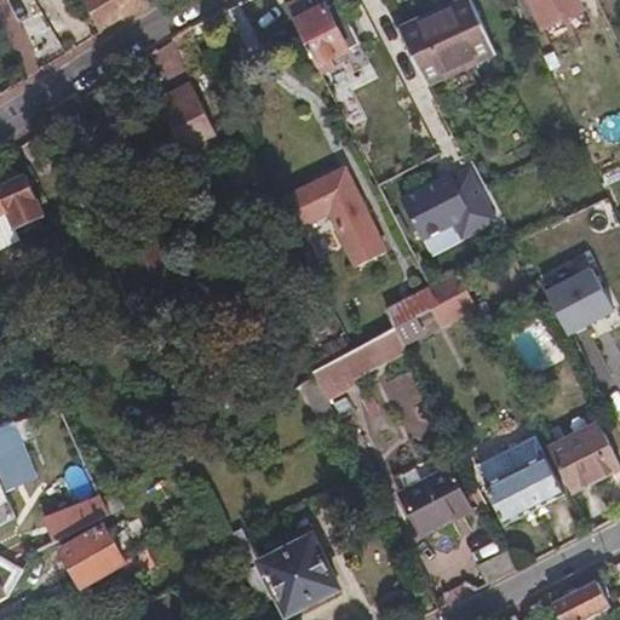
[(85,0),(102,32),(151,3),(150,3),(149,0),(85,0)]
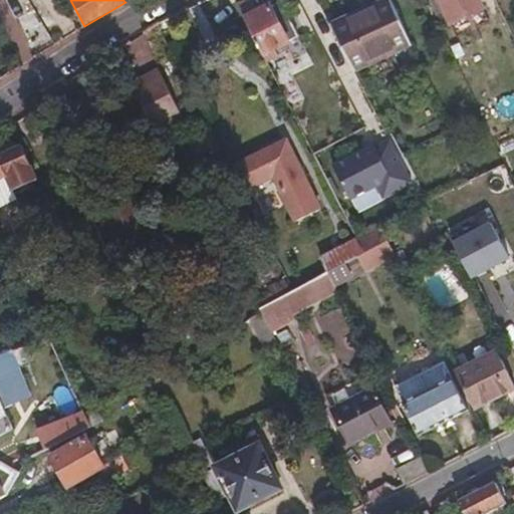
[(258,12),(253,0),(235,0),(245,18),(258,12)]
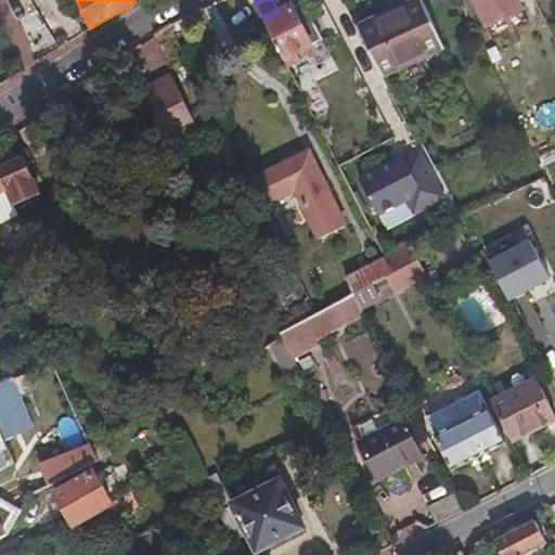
[(304,0),(279,13),(265,20),(285,60),(298,53),(315,46),(314,42),(323,39),(304,0)]
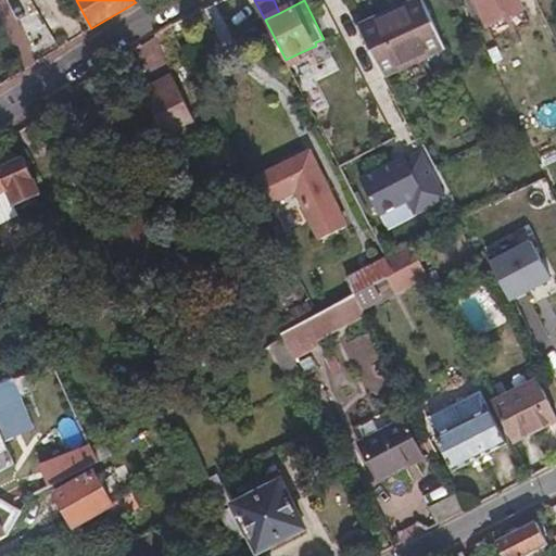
[(422,0),(415,0),(357,25),(383,77),(445,49),(444,47),(424,1),(422,0)]
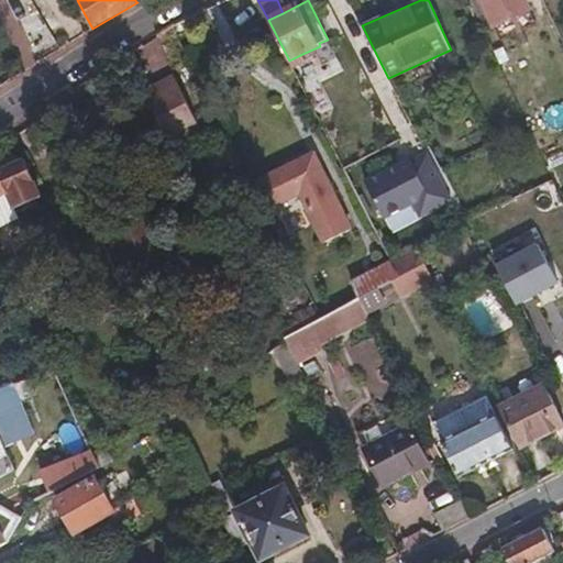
[(470,0),(430,0),(429,1),(450,47),(485,32),(470,0)]
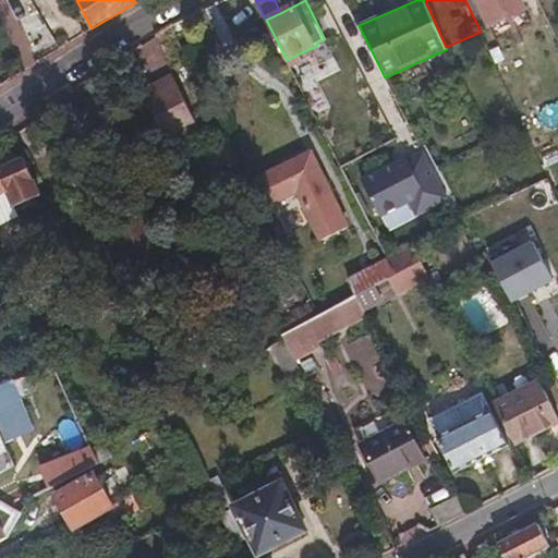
[(519,0),(477,0),(490,26),(525,11),(519,0)]
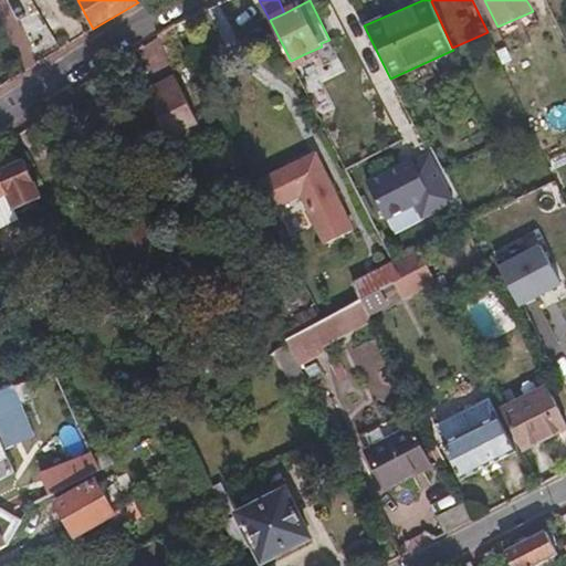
[(320,86),(304,54),(291,61),(307,93),(320,86)]
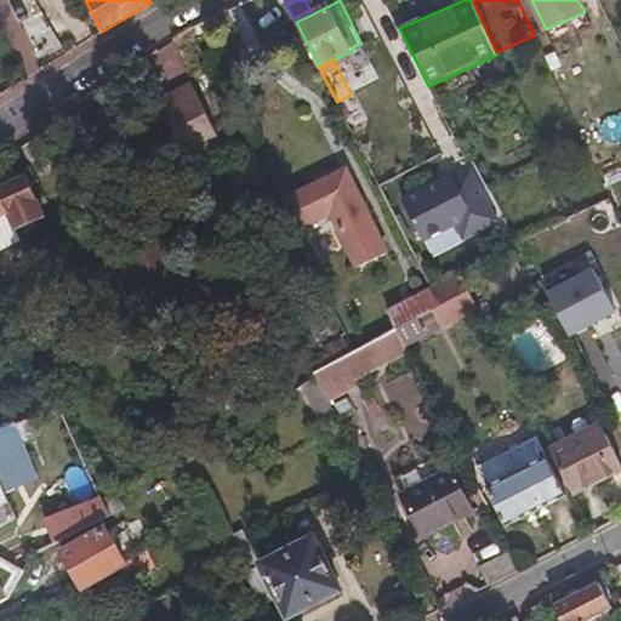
[(192,86),(159,102),(189,163),(223,144),(192,86)]
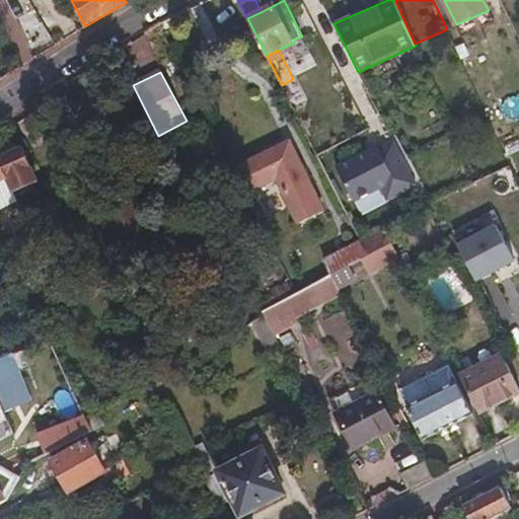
[(291,139),(235,165),(249,194),(276,181),(296,223),(326,210),(291,139)]
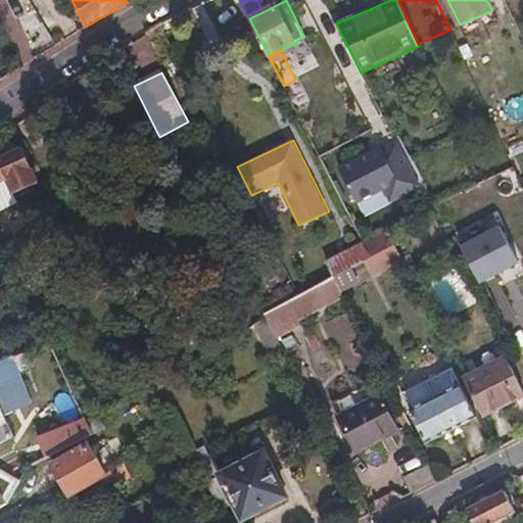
[(389,200),(419,186),(397,143),(383,150),(385,153),(373,159),(370,153),(340,168),(358,202),(384,189),(389,200)]
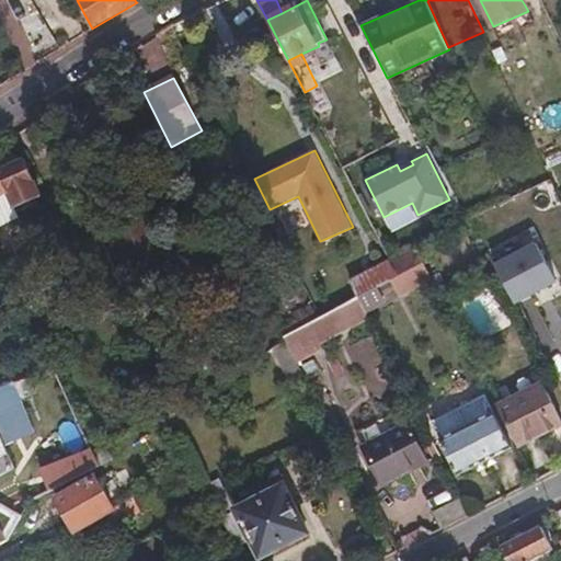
[(0,167),(0,227),(20,218),(15,208),(42,196),(25,159),(20,161),(20,159),(14,156),(2,161),(0,167)]
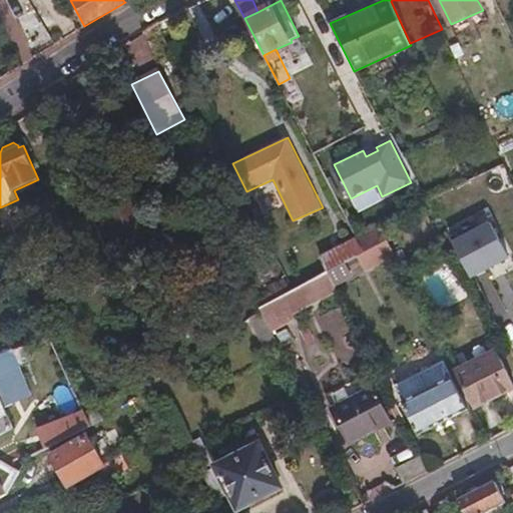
[(375,144),(363,150),(366,156),(378,150),(376,147),(375,144)]
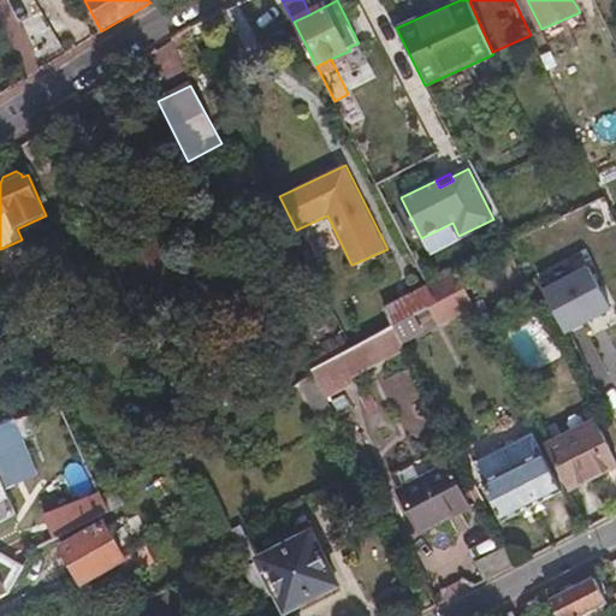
[(154,235),(118,253),(143,303),(181,285),(159,243),(154,235)]
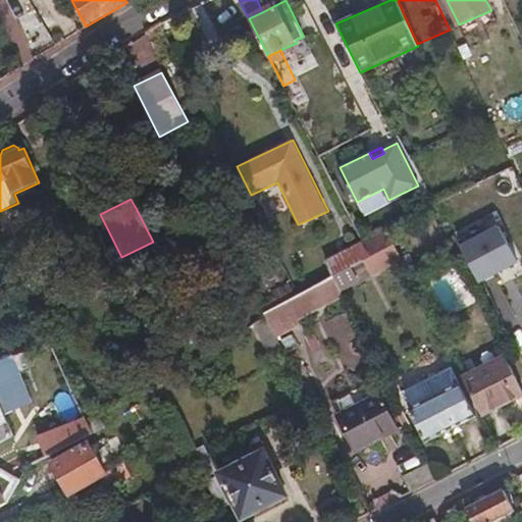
[(135,206),(153,242),(160,239),(142,202),(135,206)]
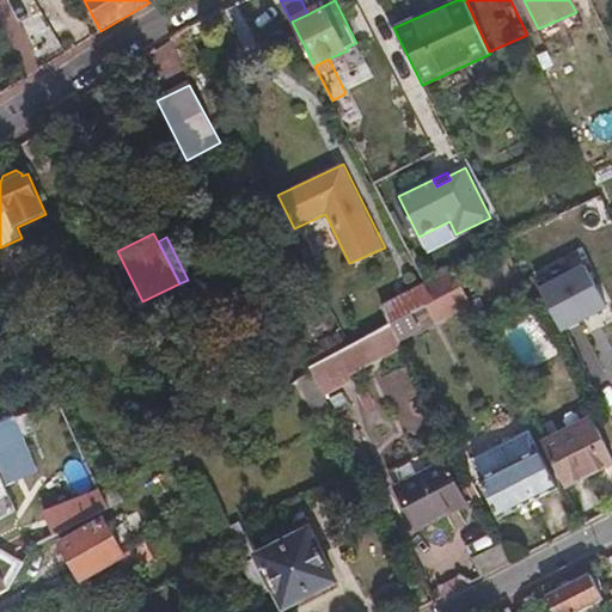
[(585,265),(540,289),(562,331),(607,307),(585,265)]
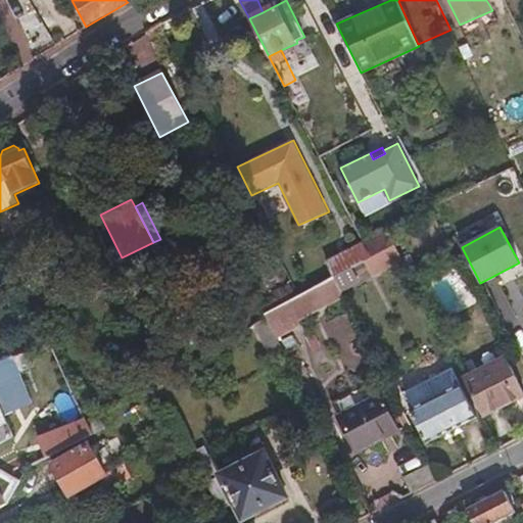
[(387,231),(363,244),(370,258),(364,260),(372,275),(402,259),(387,231)]
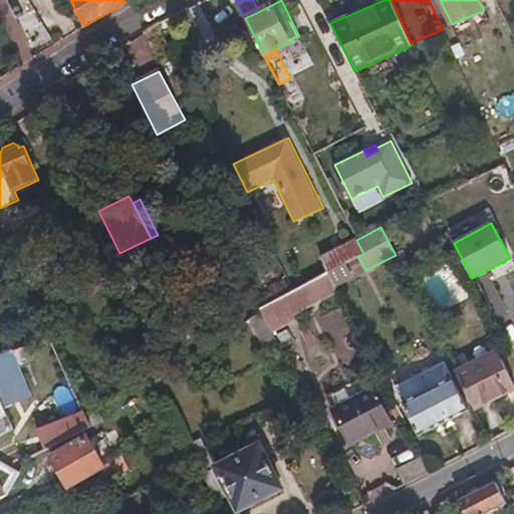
[(319,256),(327,271),(344,263),(357,256),(363,254),(356,240),(355,238),(319,256)]
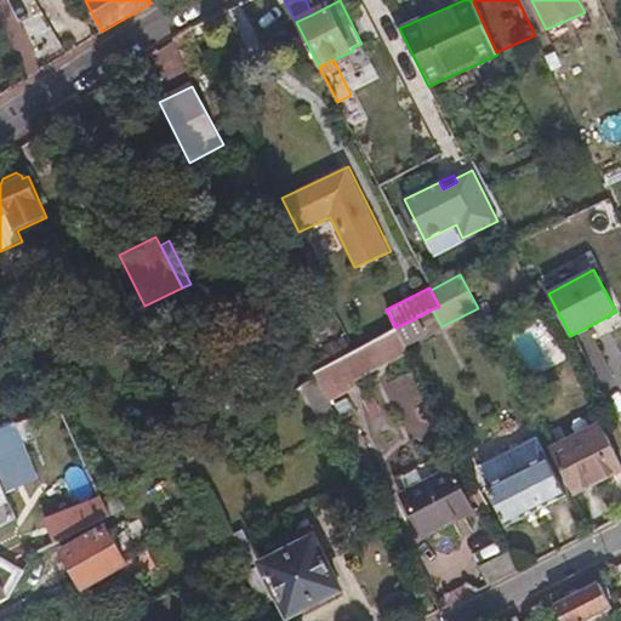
[(425,335),(416,318),(396,328),(405,346),(425,335)]
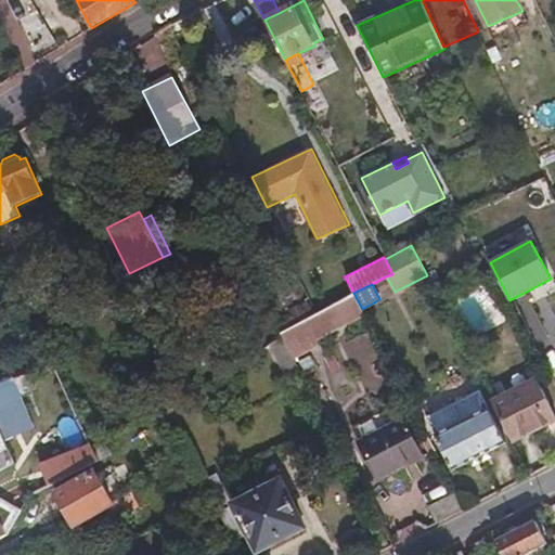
[(280,335),(294,360),(320,346),(318,341),(365,315),(353,293),(315,314),(280,335)]
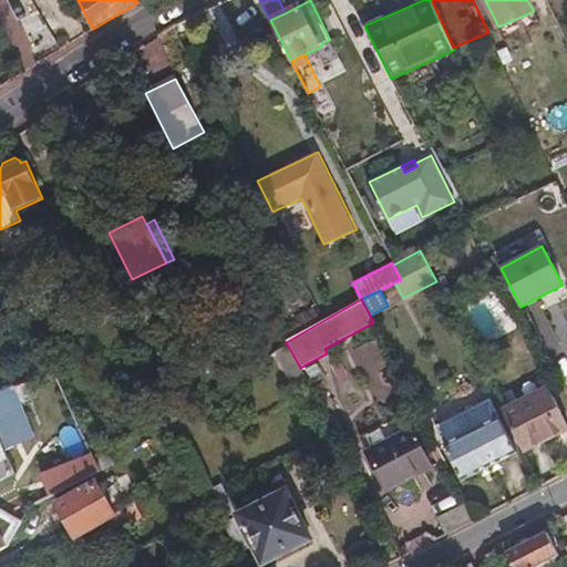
[(277,326),(279,331),(286,342),(322,321),(315,306),(277,326)]
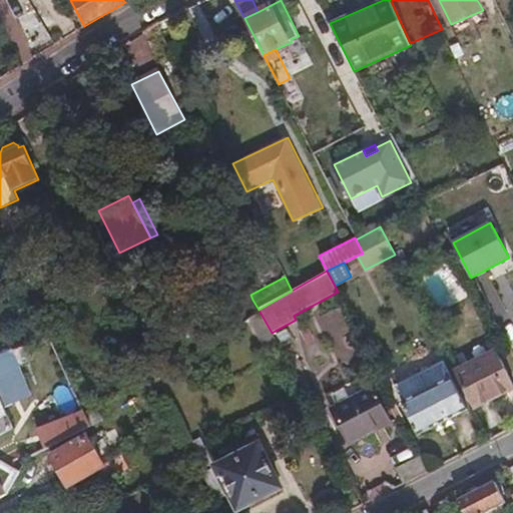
[(252,300),(244,305),(239,307),(246,321),(250,319),(260,312),(259,310),(252,300)]
